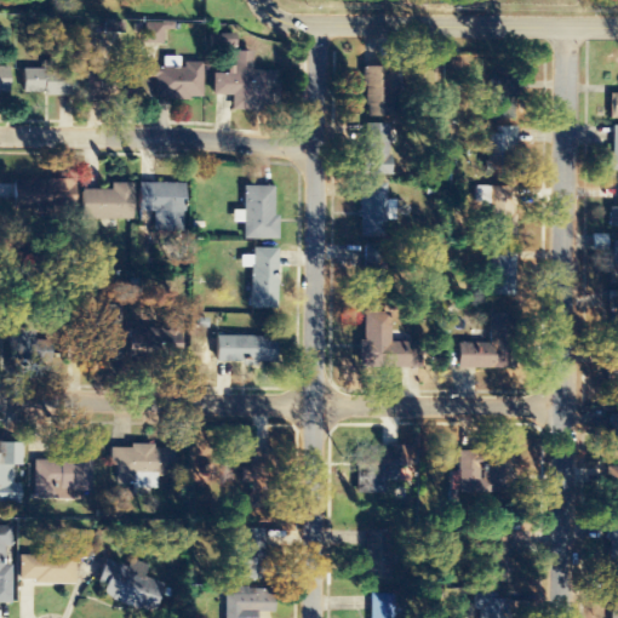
[(146,41),(165,43),(165,28),(175,28),(175,21),(146,19),(146,41)]
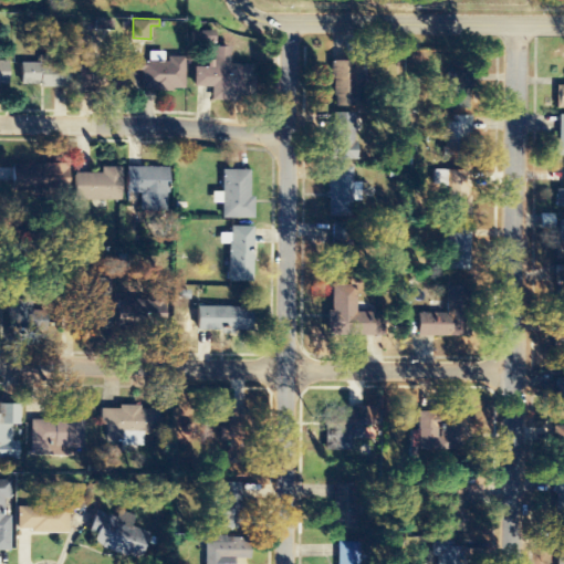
[(187,55),(168,55),(168,51),(152,50),(152,60),(138,60),(138,87),(187,89),(187,55)]
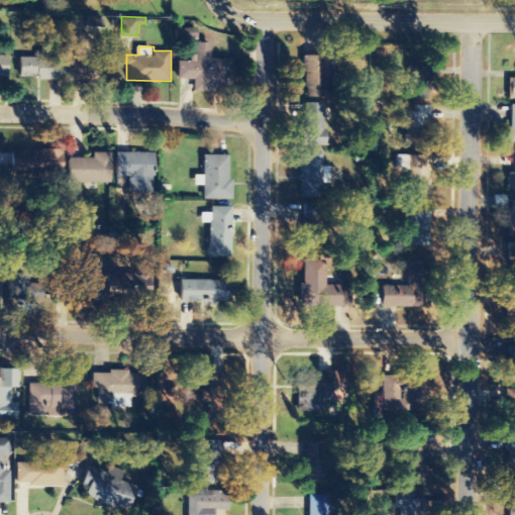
[(334,88),(333,53),(304,54),(305,89),(334,88)]
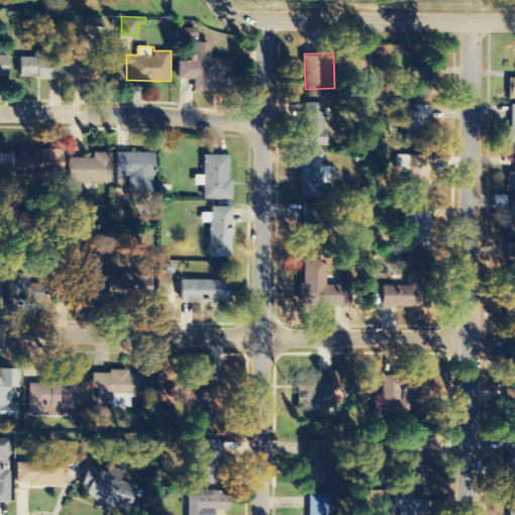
[(0,77),(9,78),(9,55),(0,54),(0,77)]
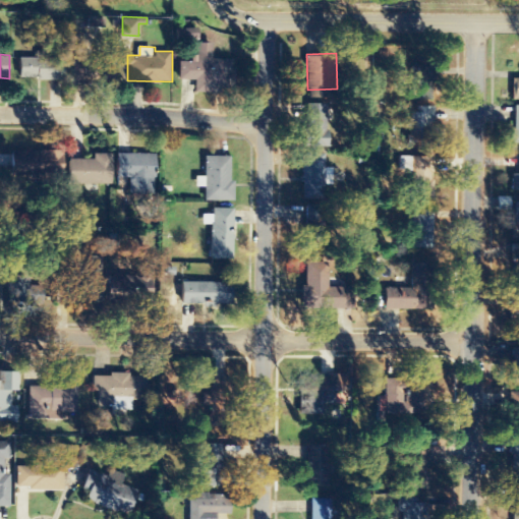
[(179,78),(194,78),(194,90),(234,91),(235,56),(191,55),(191,61),(179,60),(179,78)]
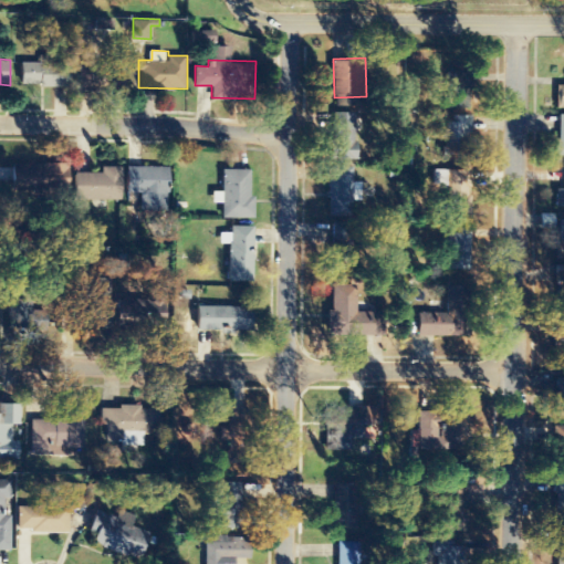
[(22,84),(70,85),(71,62),(22,61),(22,84)]
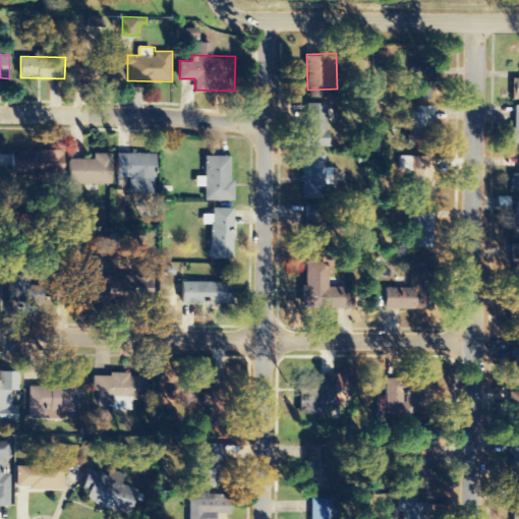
[(435,64),(414,64),(413,87),(435,87),(435,64)]
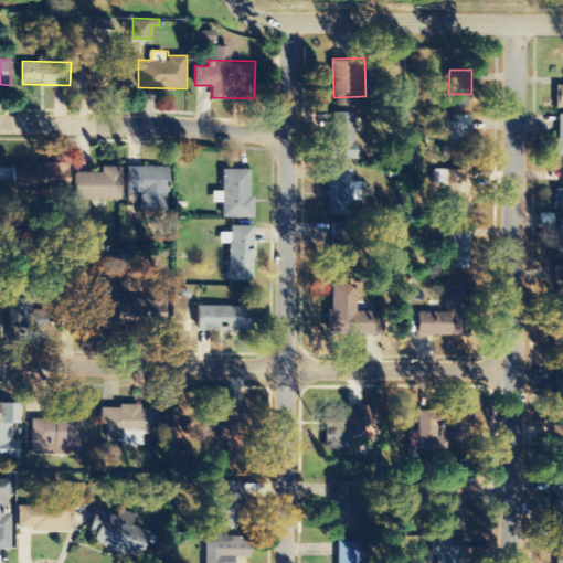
[(357,112),(332,110),(332,158),(356,158),(357,112)]
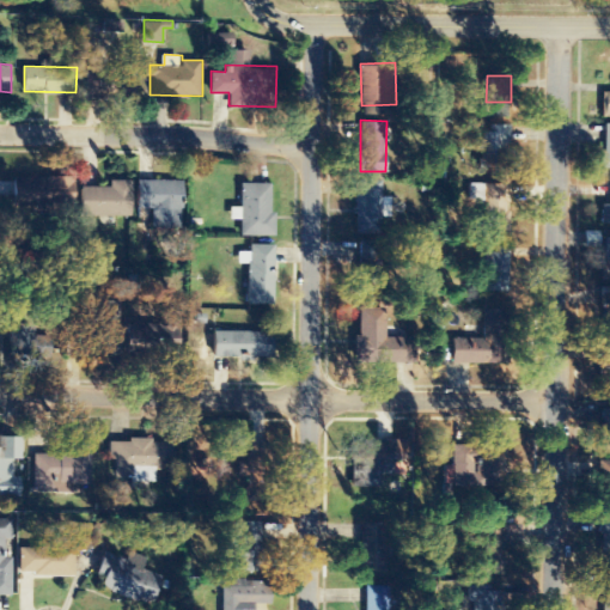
[(482,174),(507,174),(508,123),(490,123),(490,130),(482,130),(482,174)]
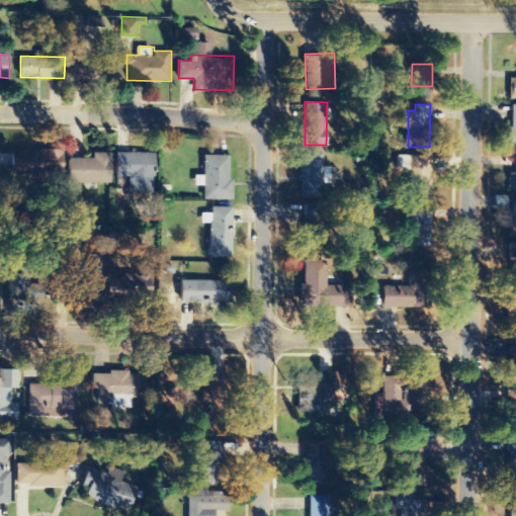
[(10,150),(10,165),(0,164),(0,182),(10,182),(10,171),(64,171),(64,149),(10,150)]
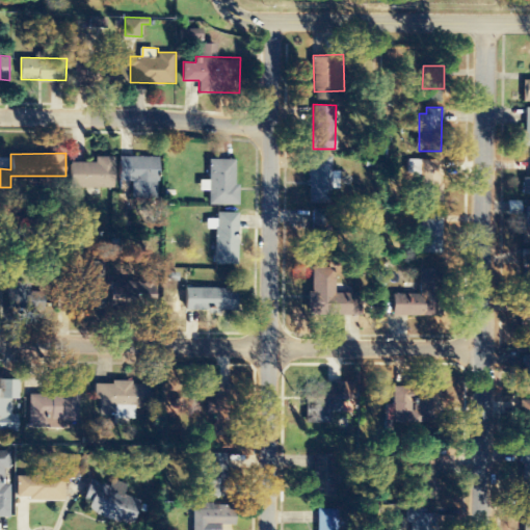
[(160,156),(121,155),(120,181),(133,181),(133,197),(159,197),(160,156)]
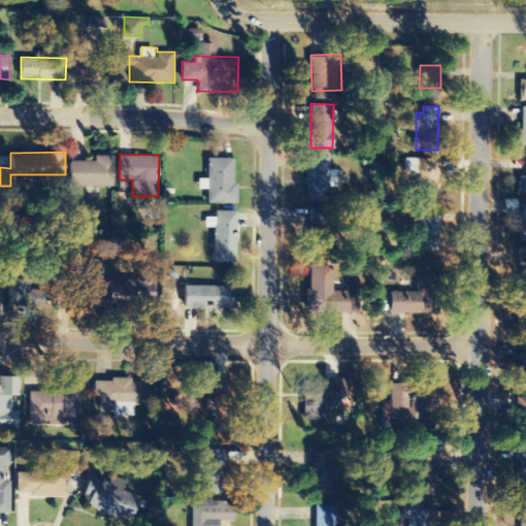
[(338,186),(338,169),(330,169),(330,154),(307,155),(308,200),(329,200),(329,186),(338,186)]
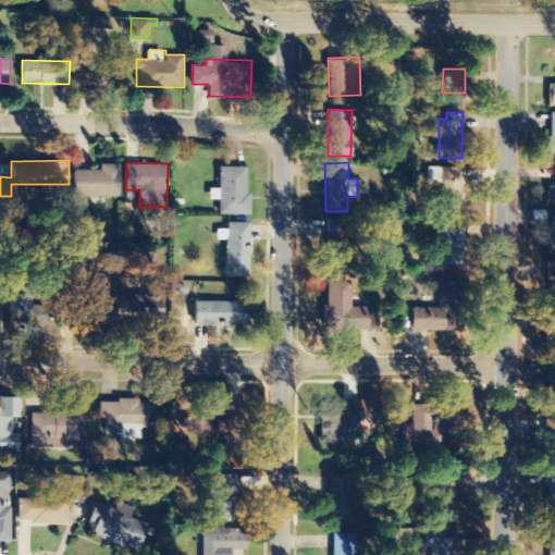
[(121,196),(122,163),(101,163),(101,169),(74,169),(74,195),(121,196)]
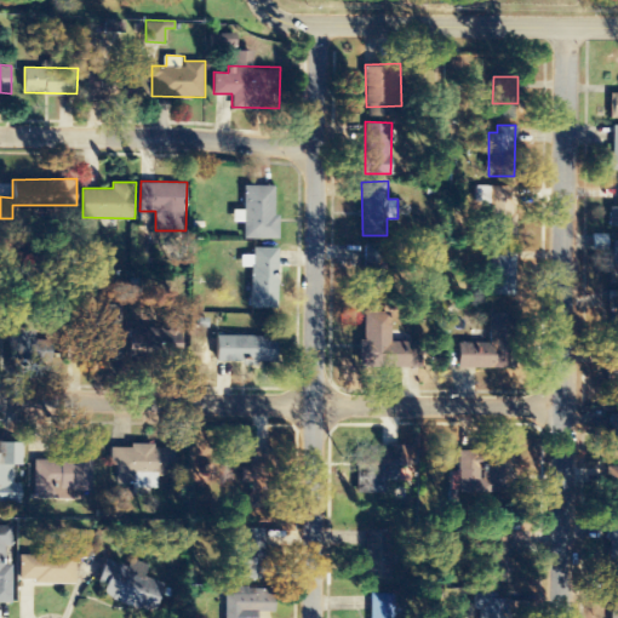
[(275,186),(244,184),(244,212),(234,212),(234,221),(244,221),(244,238),(279,238),(280,215),(274,215),(275,186)]
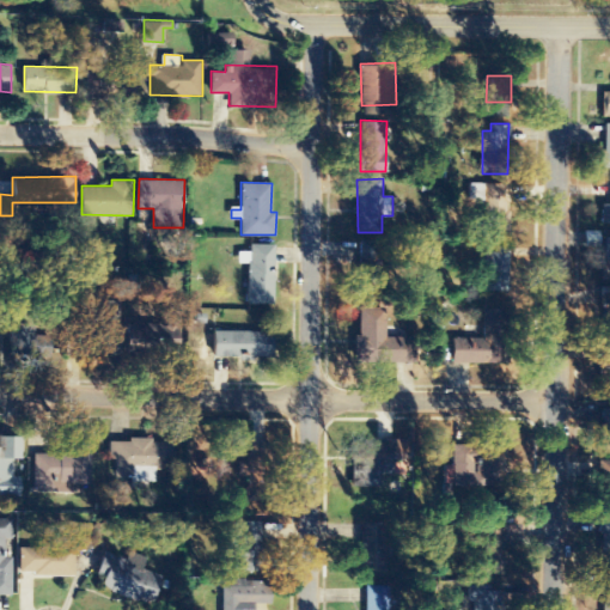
[(511,183),(471,182),(470,201),(483,201),(482,230),(510,231),(511,183)]
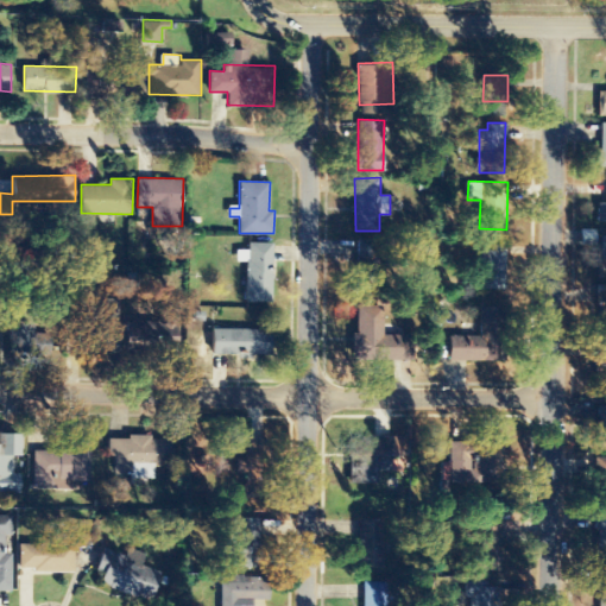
[(597,244),(598,229),(582,229),(581,244),(597,244)]
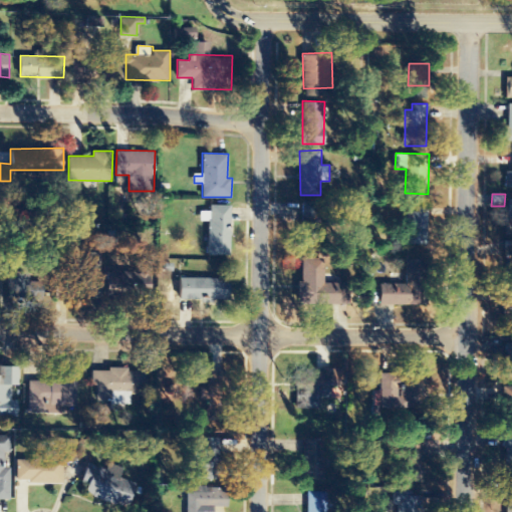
[(231,205),(210,204),(209,254),(230,254),(231,205)]
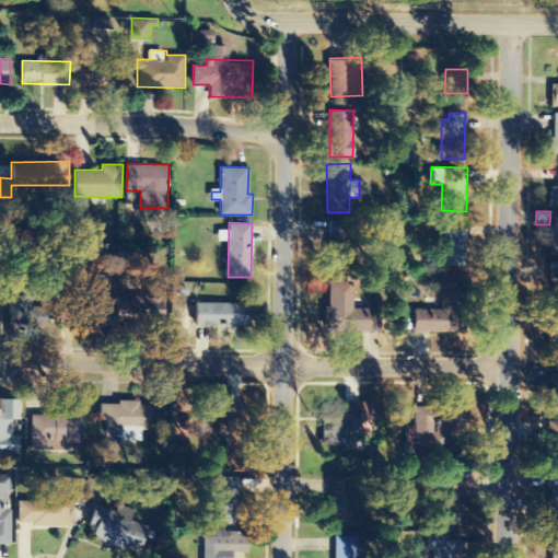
[(466,225),(444,225),(443,265),(466,265),(466,225)]
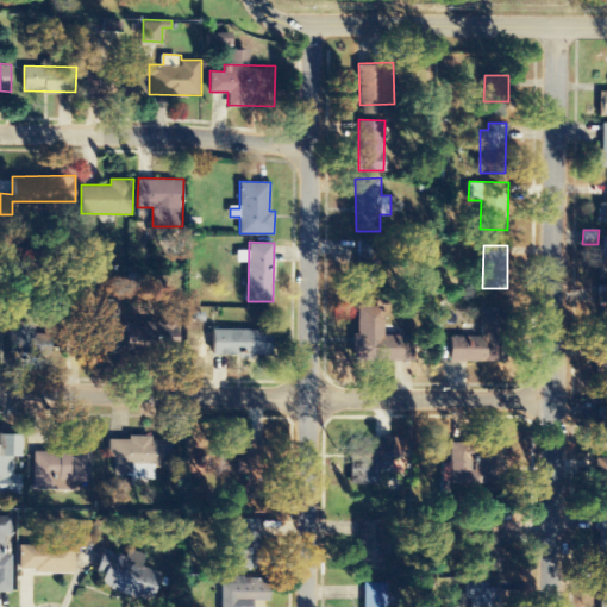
[(108,325),(100,325),(99,351),(121,352),(123,299),(110,298),(108,325)]
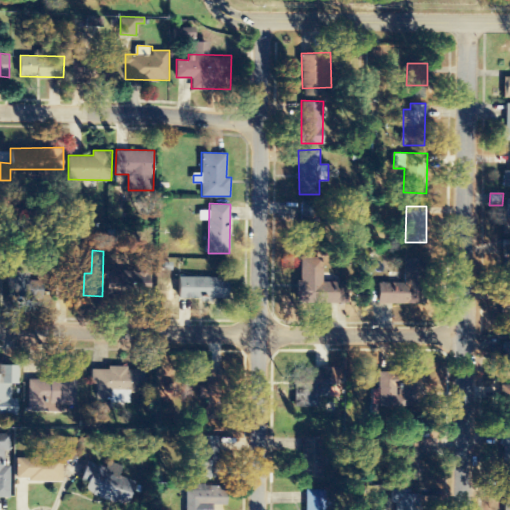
[(379,303),(412,302),(412,273),(419,273),(419,257),(405,258),(405,281),(379,281),(379,303)]
